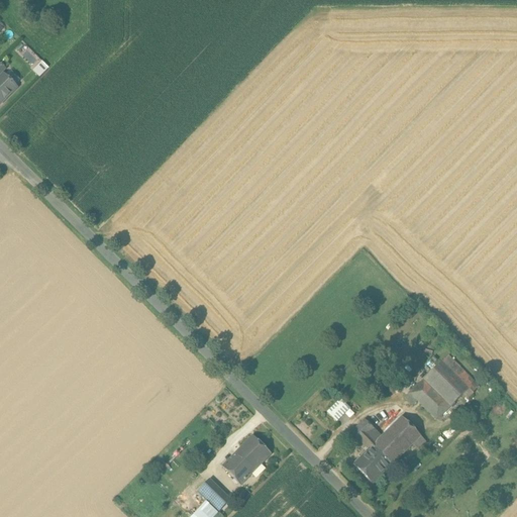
[(42,61),(24,44),(17,53),(35,69),(42,61)]
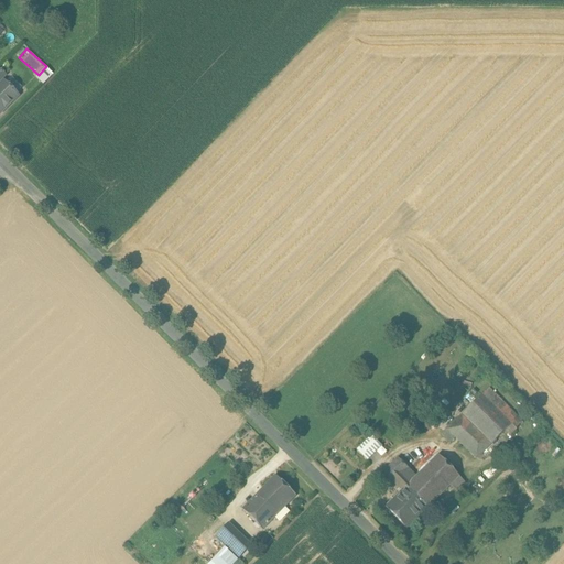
[(0,67),(0,84),(9,75),(12,72),(4,64),(0,67)]
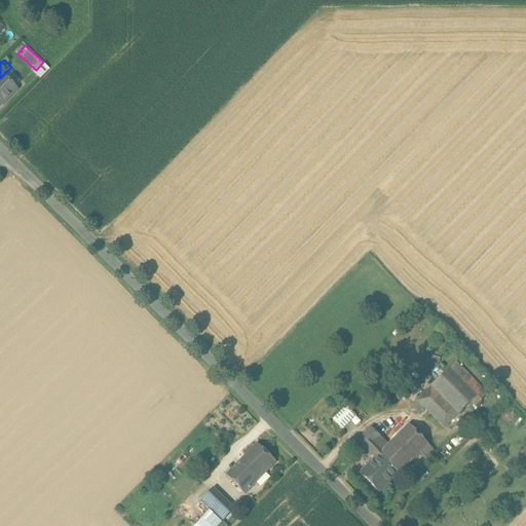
[(41,78),(50,69),(44,63),(35,72),(41,78)]
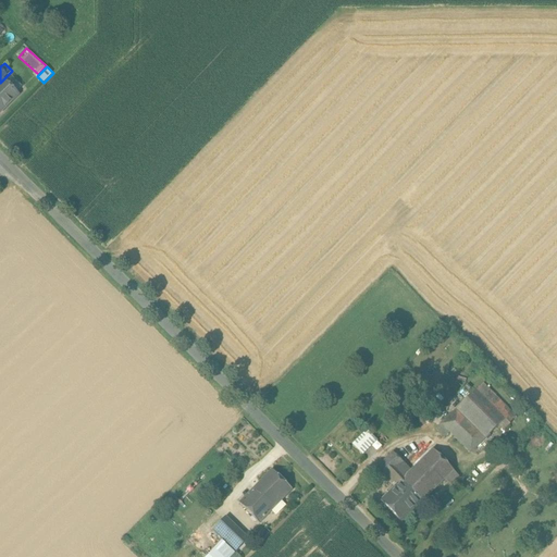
[(0,108),(4,112),(25,90),(9,74),(0,83),(0,108)]
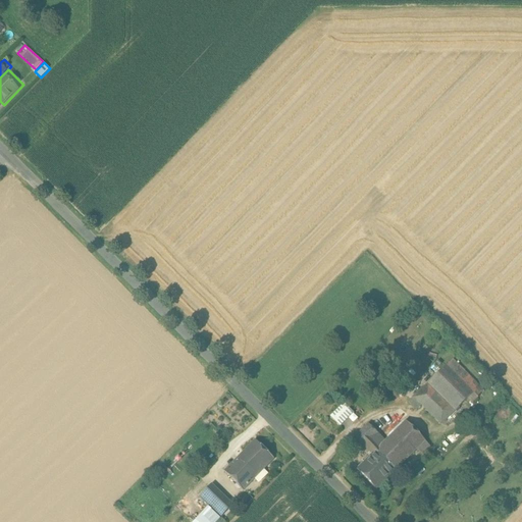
[(484,390),(453,359),(447,365),(473,393),(468,398),(472,403),(484,390)]
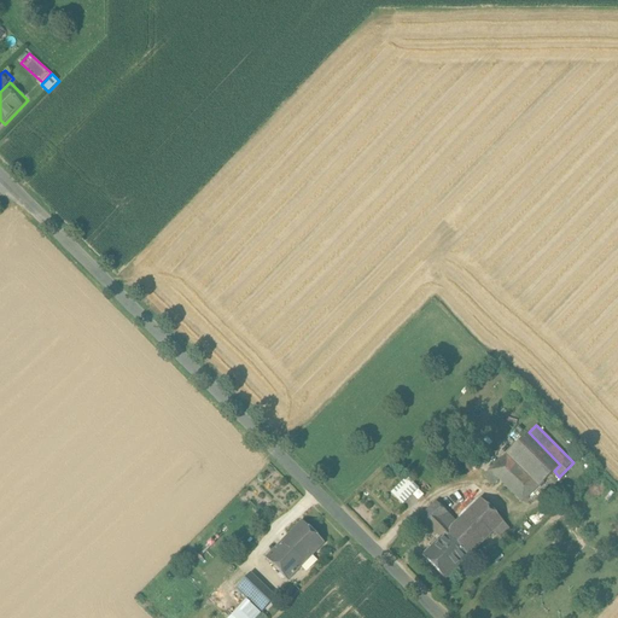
[(560,465),(529,432),(507,454),(538,487),(554,471),(560,465)]
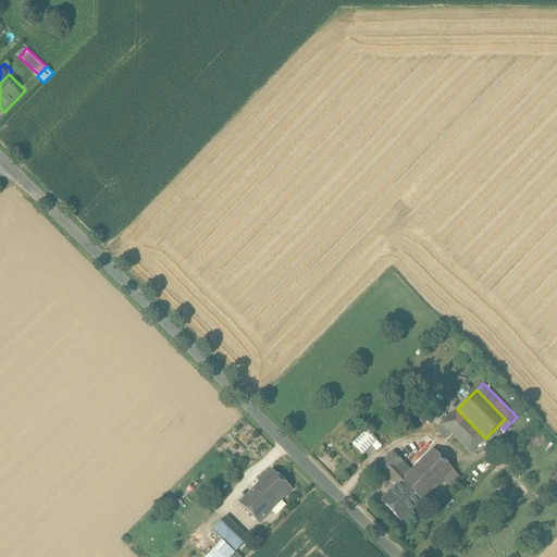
[(485,438),(457,409),(438,428),(444,432),(446,430),(470,454),(485,438)]
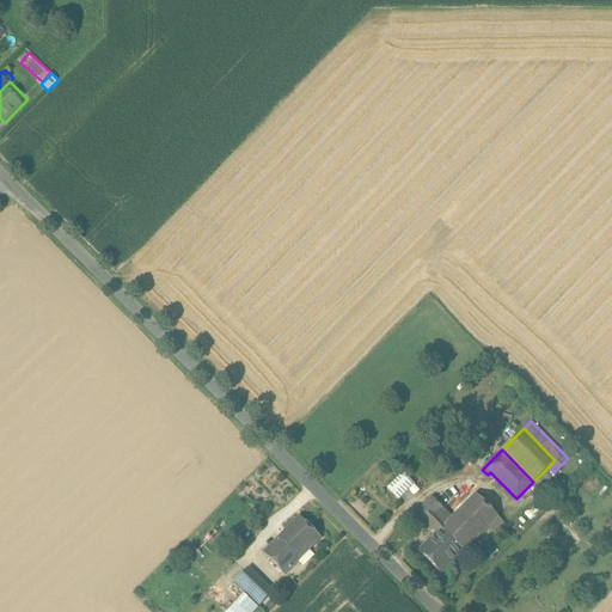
[(415,483),(404,472),(387,488),(398,499),(415,483)]
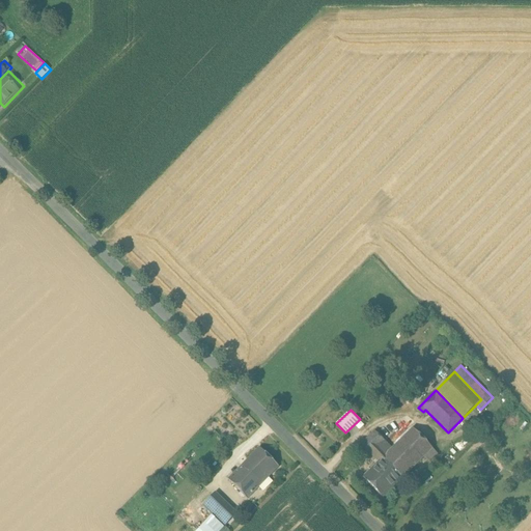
[(439,454),(412,427),(398,441),(418,460),(419,462),(424,457),(430,464),(439,454)]
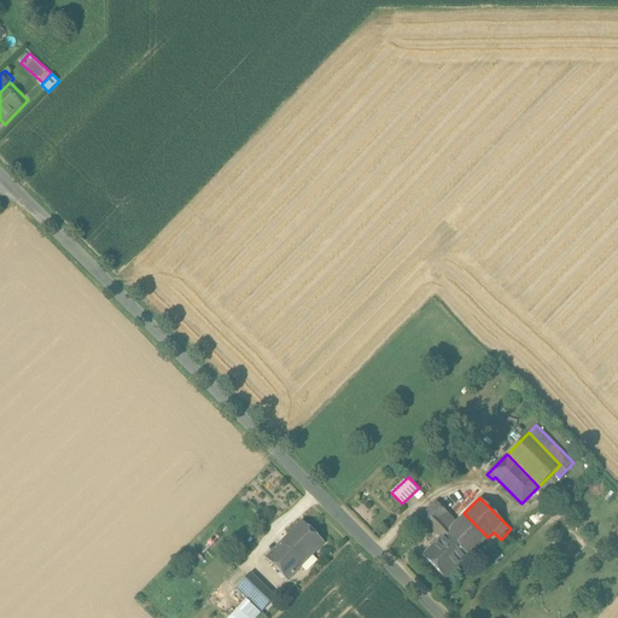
[(431,505),(414,522),(426,534),(437,522),(443,516),(431,505)]
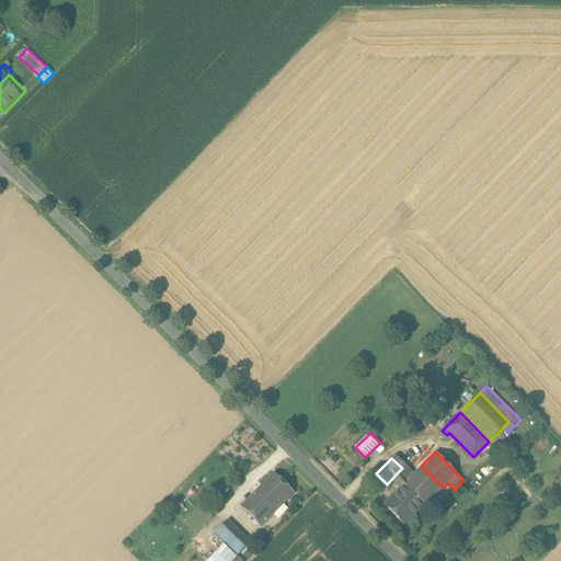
[(402,468),(397,473),(405,482),(414,473),(407,465),(402,468)]
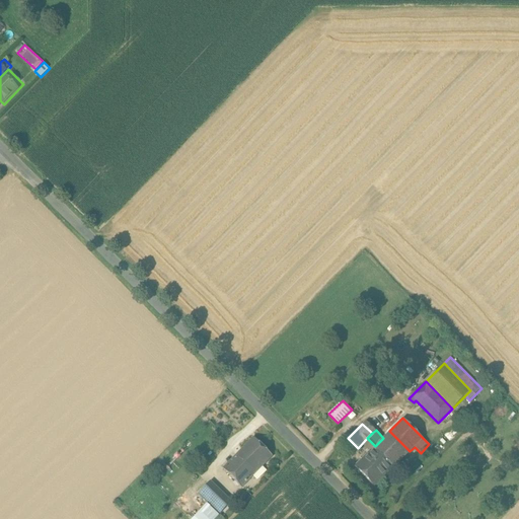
[(409,450),(389,431),(383,438),(375,446),(393,464),(409,450)]
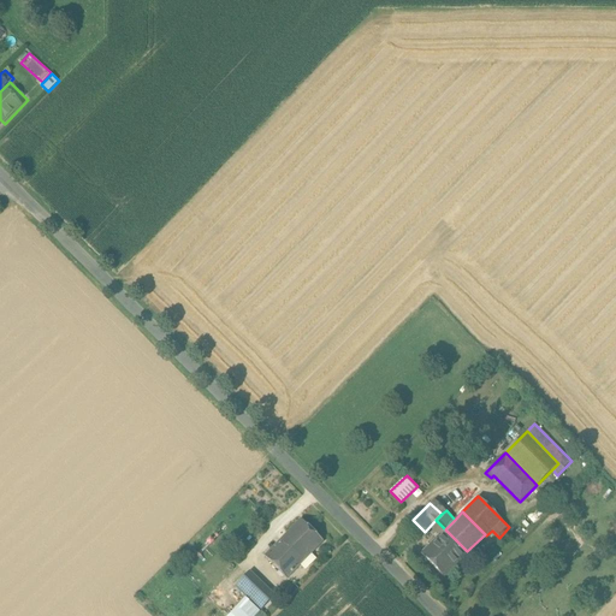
[(324,542),(300,519),(265,555),(288,578),(324,542)]
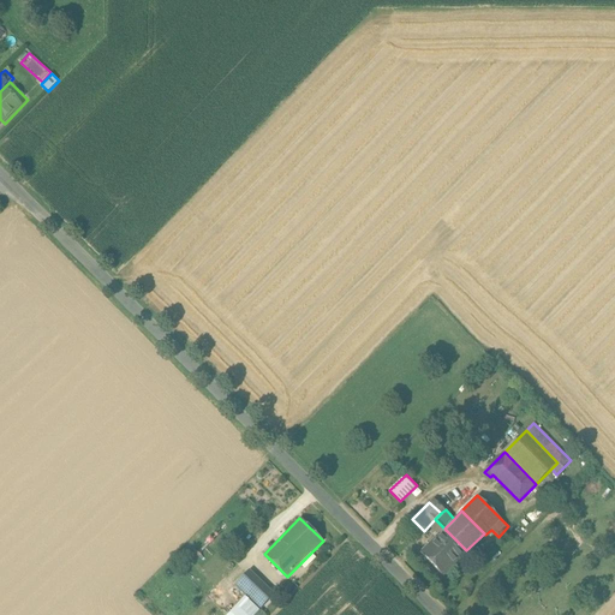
[(445,529),(435,519),(429,526),(437,535),(445,529)]
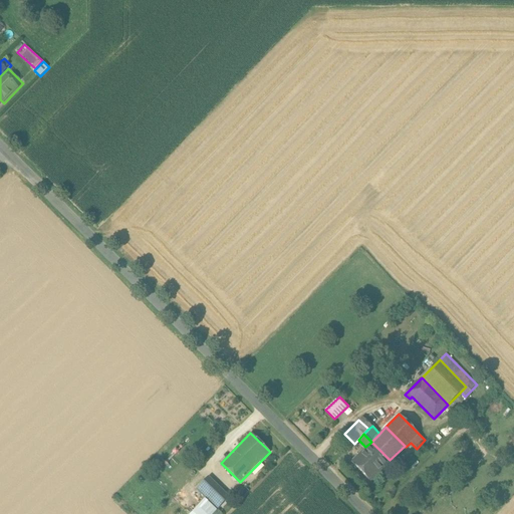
[(365,447),(356,457),(350,462),(369,482),(375,476),(374,475),(390,460),(371,442),(365,447)]
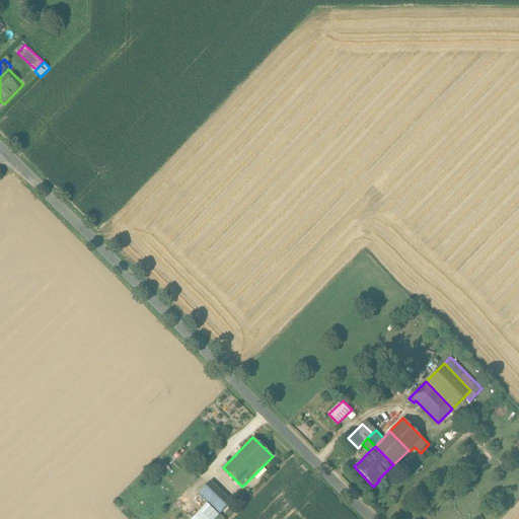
[(231,501),(211,482),(199,493),(220,513),(231,501)]
